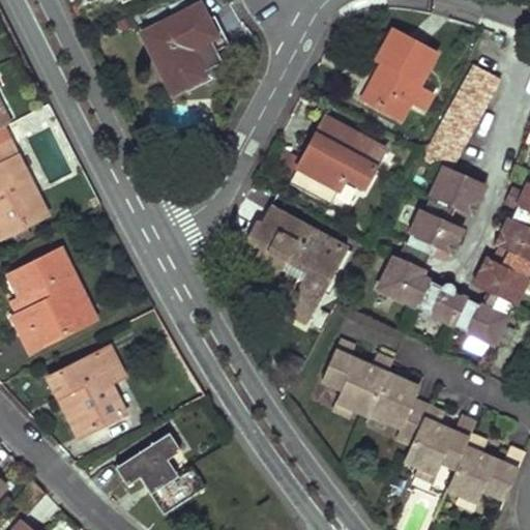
[(146,32),(175,91),(207,75),(205,71),(198,58),(216,49),(223,47),(208,18),(201,4),(146,32)]
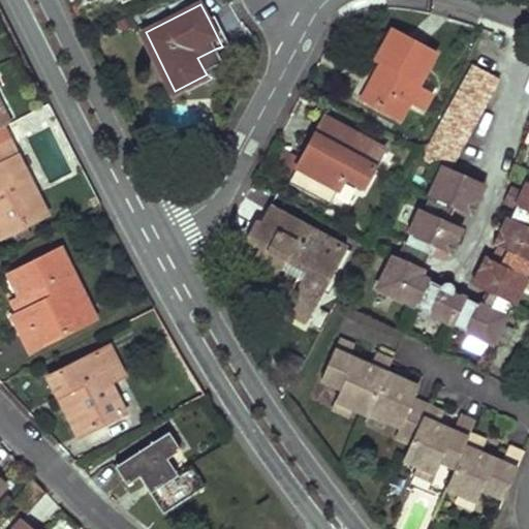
[(215,14),(208,18),(222,47),(229,42),(215,14)]
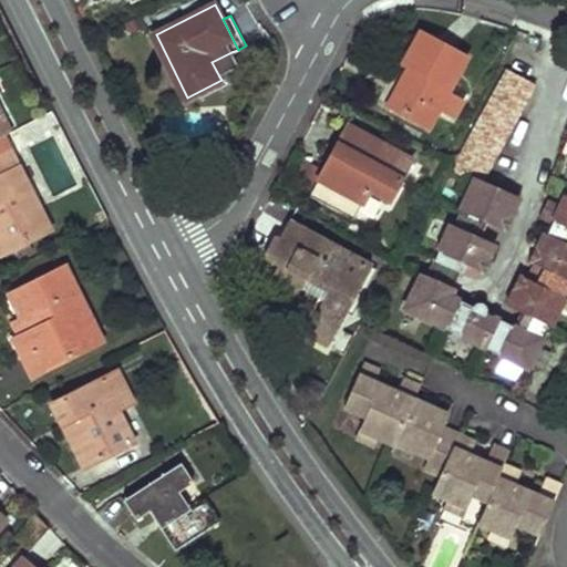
[(387,104),(429,126),(466,57),(421,31),(402,64),(412,70),(408,78),(403,74),(387,104)]
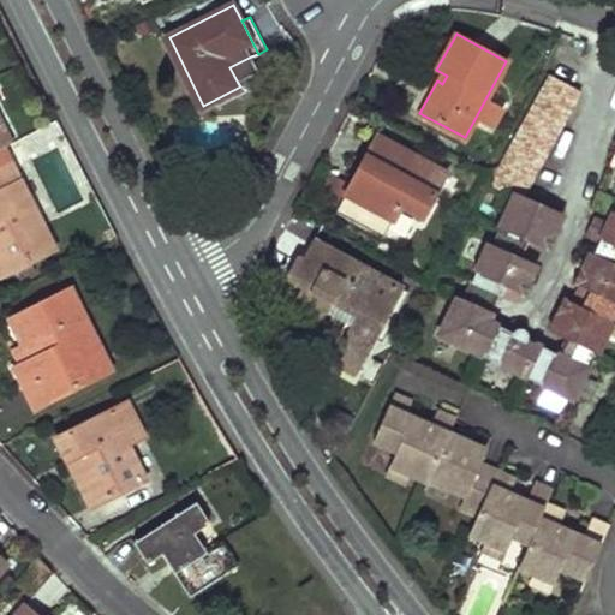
[(258,72),(251,57),(230,67),(238,83),(258,72)]
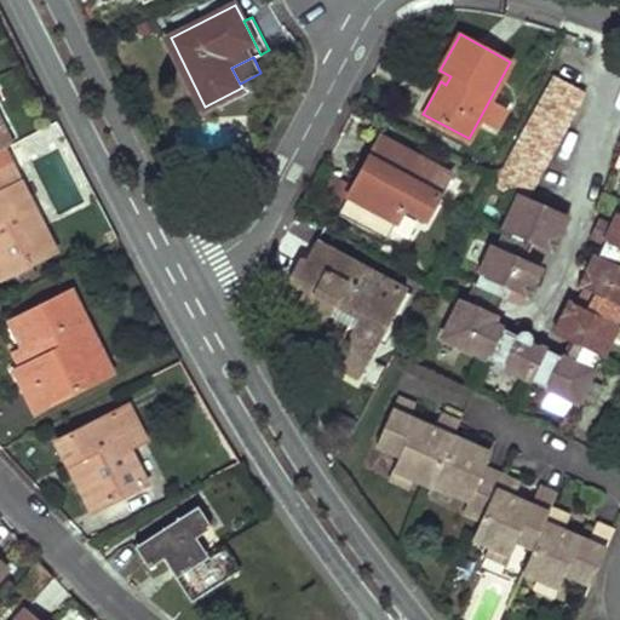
[(517,197),(522,200),(526,194),(580,90),(555,76),(494,188),(517,197)]
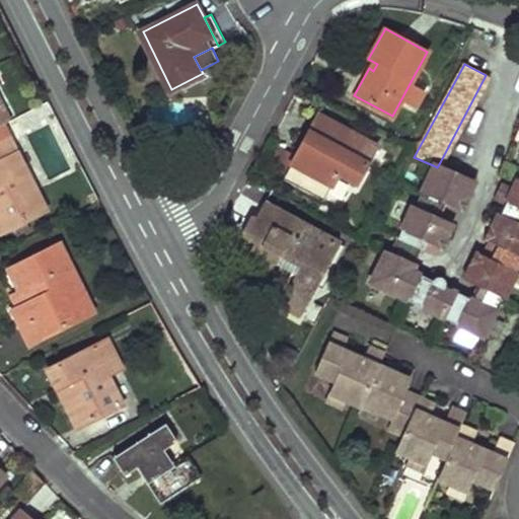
[(283,178),(323,202),(338,177),(357,188),(378,152),(318,118),(283,178)]
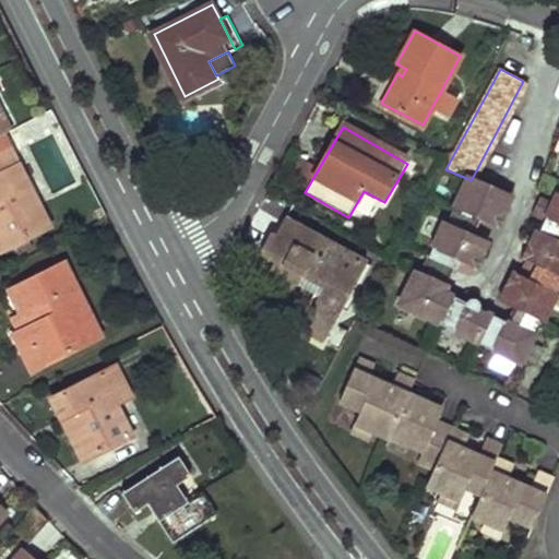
[(0,162),(0,240),(4,249),(51,229),(18,154),(0,162)]
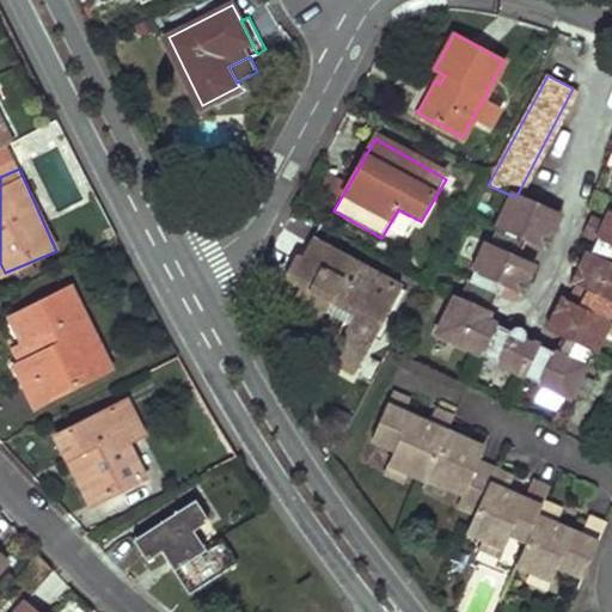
[(611,216),(610,222),(604,219),(589,214),(582,231),(597,237),(591,250),(588,248),(580,267),(576,265),(570,280),(575,281),(587,287),(580,304),(568,298),(561,294),(554,308),(557,310),(548,326),(562,334),(555,349),(533,340),(532,342),(524,338),(525,335),(526,331),(525,328),(520,325),(515,324),(512,326),(510,329),(485,317),(497,292),(499,293),(502,283),(522,293),(530,277),(526,276),(533,261),(519,254),(526,237),(546,246),(554,232),(550,231),(560,209),(519,191),(515,197),(510,195),(490,240),(487,238),(461,294),(452,298),(438,331),(569,396),(592,349),(594,350),(610,318),(611,312),(611,216)]
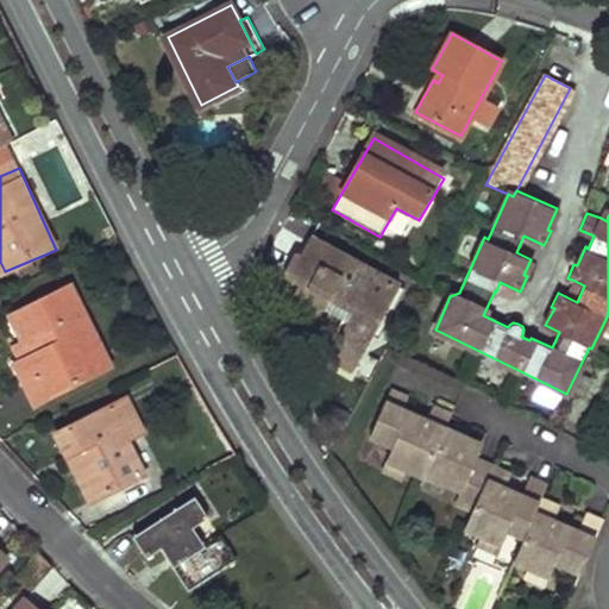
[(391,215),(382,237),(399,245),(408,224),(391,215)]
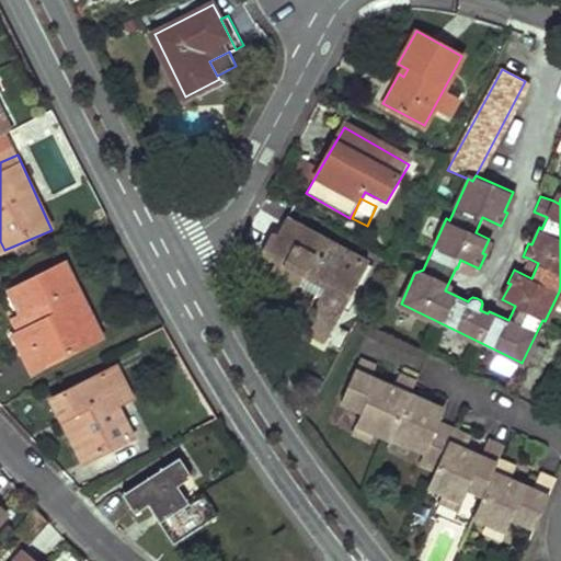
[(276,261),(272,270),(299,284),(304,276),(324,287),(320,296),(307,319),(325,339),(366,263),(287,220),(279,233),(272,236),(263,252),(276,261)]
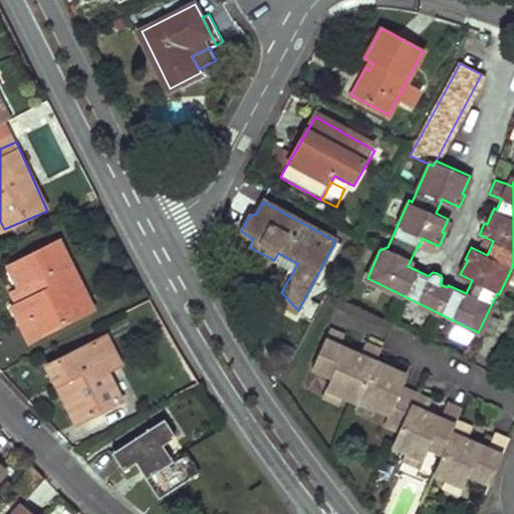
[(493,241),(483,236),(477,250),(487,255),(493,241)]
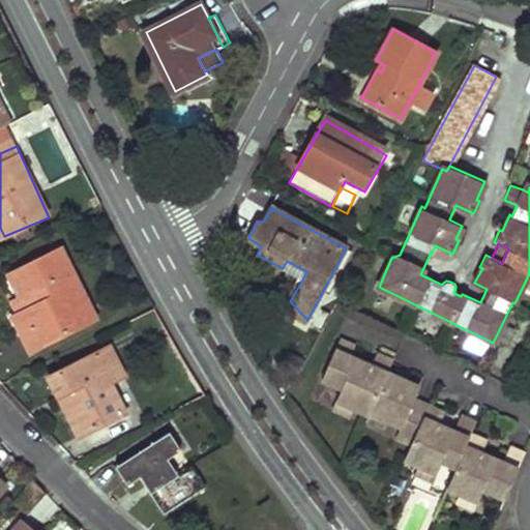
[(30,349),(93,318),(61,249),(11,273),(27,308),(13,315),(30,349)]
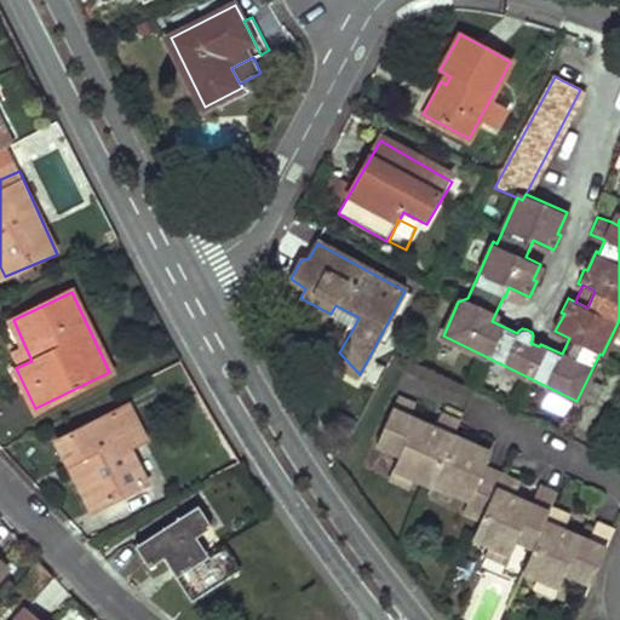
[(322,326),(331,314),(300,298),(293,311),(322,326)]
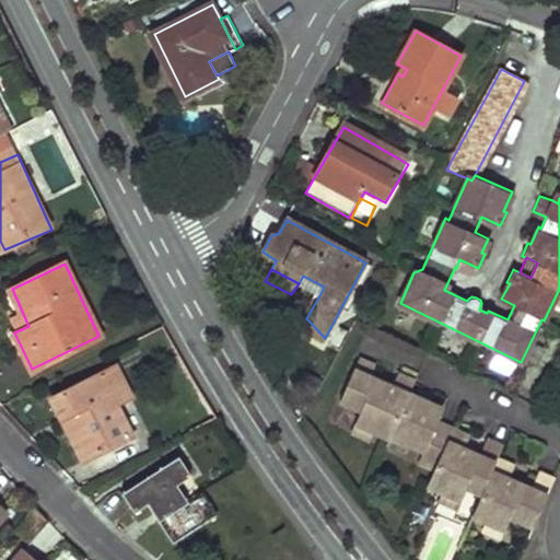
[(303,276),(299,283),(319,295),(324,287),(303,276)]
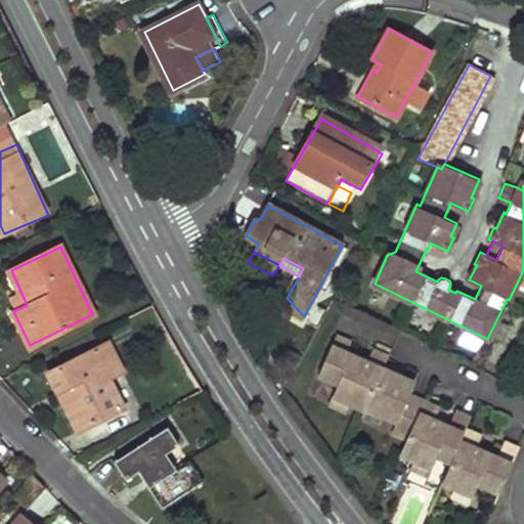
[(344,375),(336,395),(353,403),(366,408),(367,406),(385,368),(390,357),(374,349),(368,361),(349,352),(353,342),(338,335),(323,364),(344,375)]
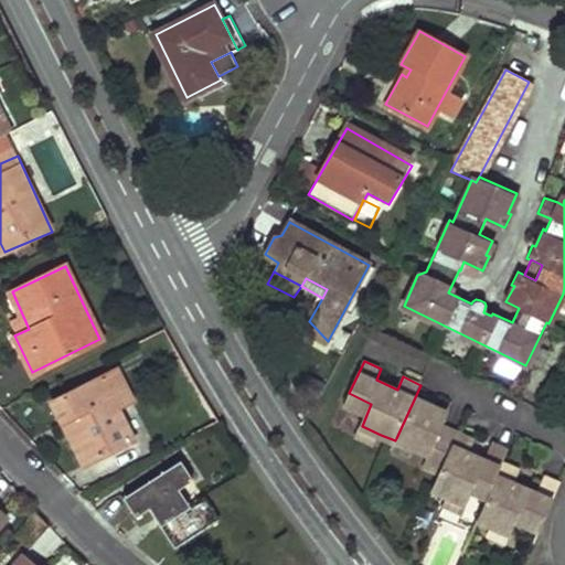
[(55,398),(66,419),(70,417),(91,460),(135,437),(120,405),(134,396),(118,366),(55,398)]
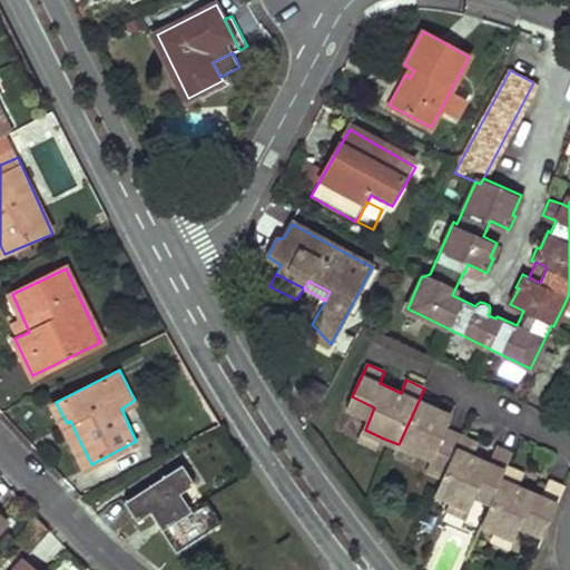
[(419,401),(400,442),(419,451),(434,458),(431,467),(445,474),(462,435),(449,430),(453,418),(419,401)]
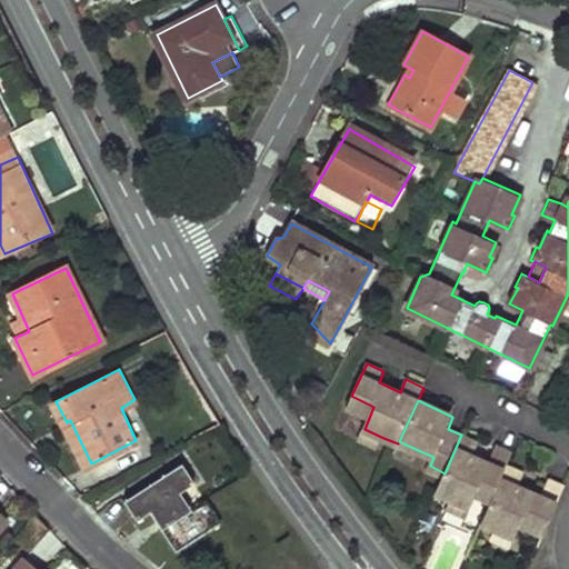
[(88,466),(91,463),(70,420),(67,422),(88,466)]
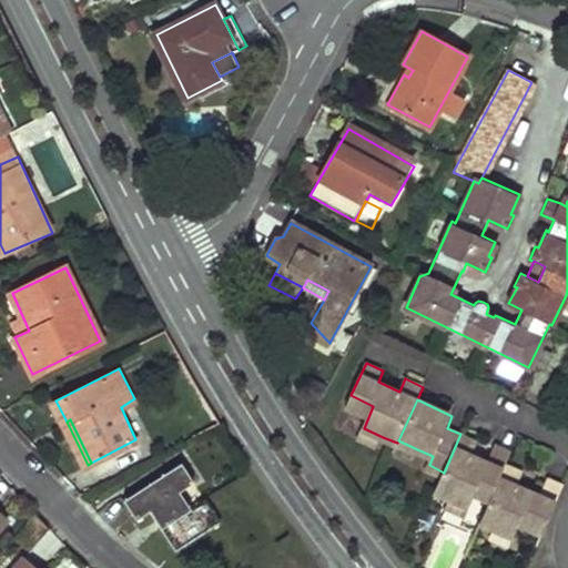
[(379,445),(383,437),(364,428),(361,437),(379,445)]
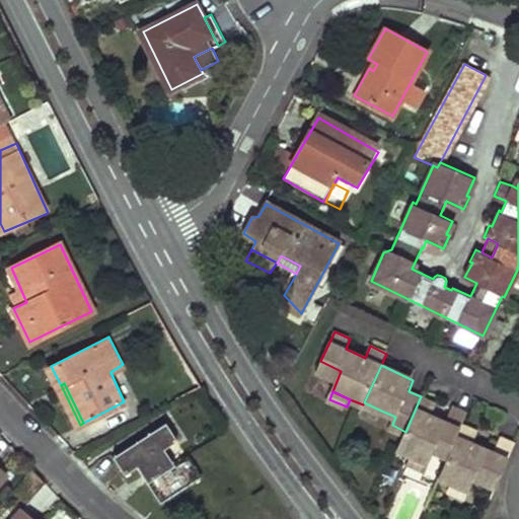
[(405,432),(399,447),(413,454),(429,461),(438,442),(452,448),(462,427),(466,414),(451,406),(444,421),(432,416),(437,404),(421,396),(405,432)]
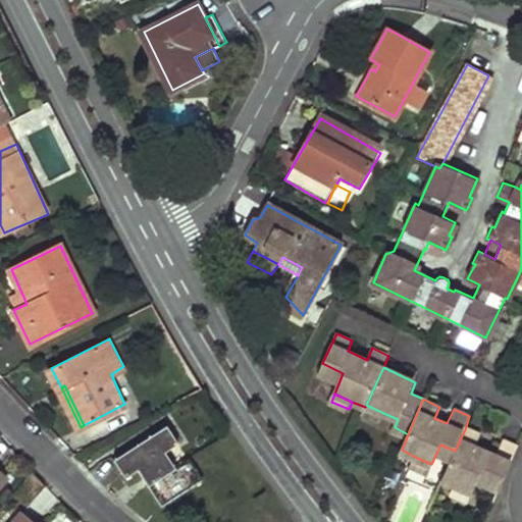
[(379,421),(383,413),(366,405),(365,407),(363,413),(379,421)]
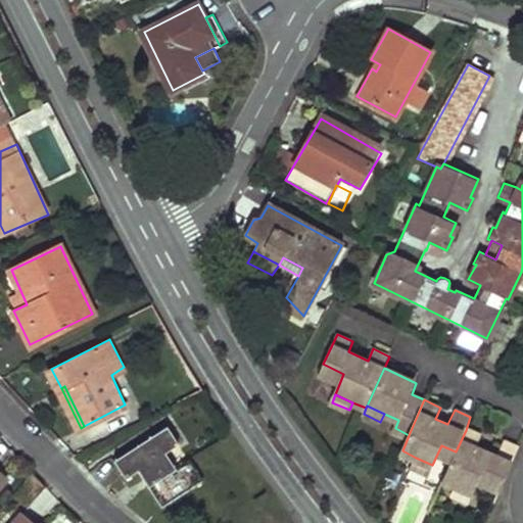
[(139,470),(162,506),(203,480),(189,460),(177,467),(167,453),(181,444),(169,426),(116,459),(128,477),(139,470)]
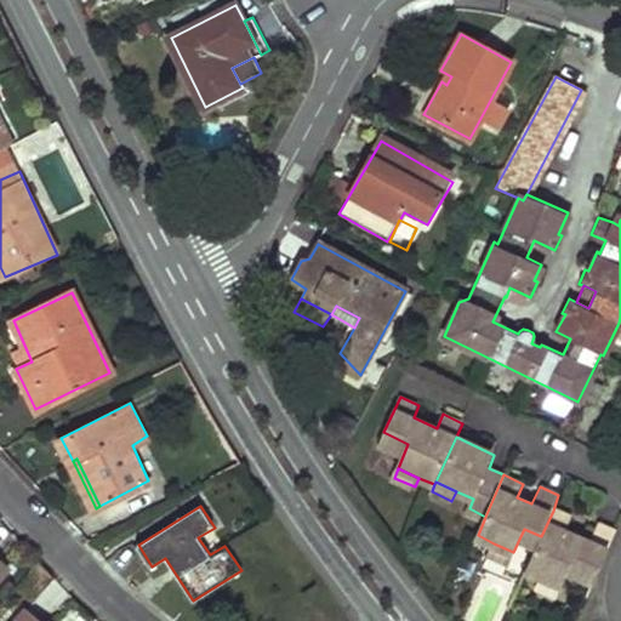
[(541,536),(527,571),(540,579),(560,588),(571,564),(598,576),(616,533),(596,524),(588,542),(568,533),(571,519),(553,511),(541,536)]
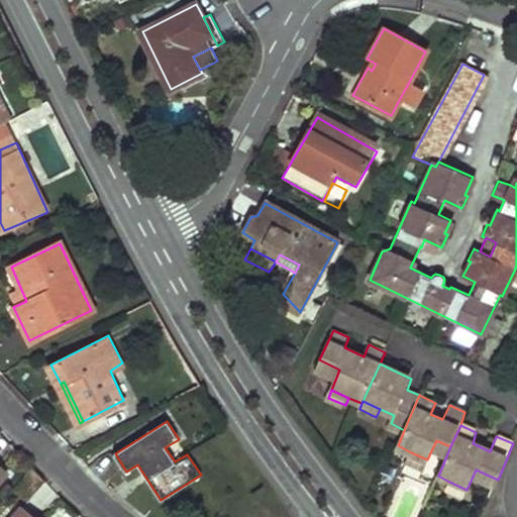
[(423,467),(427,459),(411,452),(408,458),(423,467)]
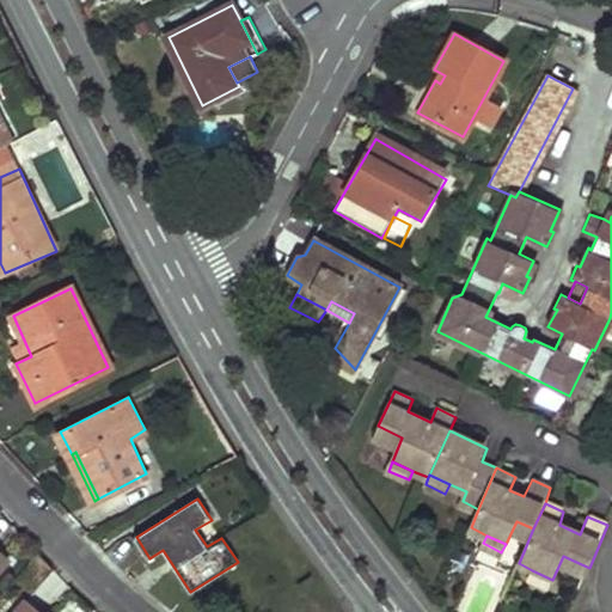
[(549,589),(552,580),(532,570),(528,580),(549,589)]
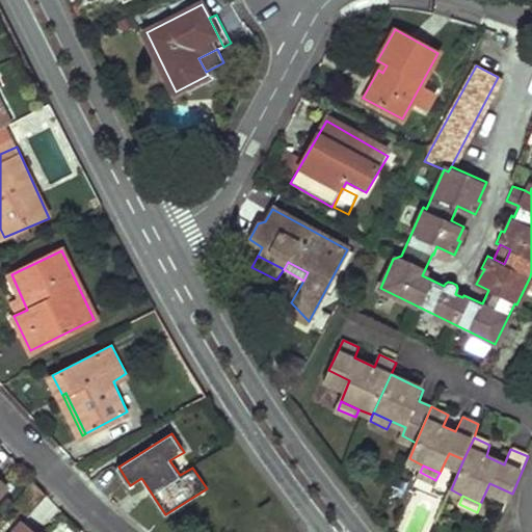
All buildings are outlined.
